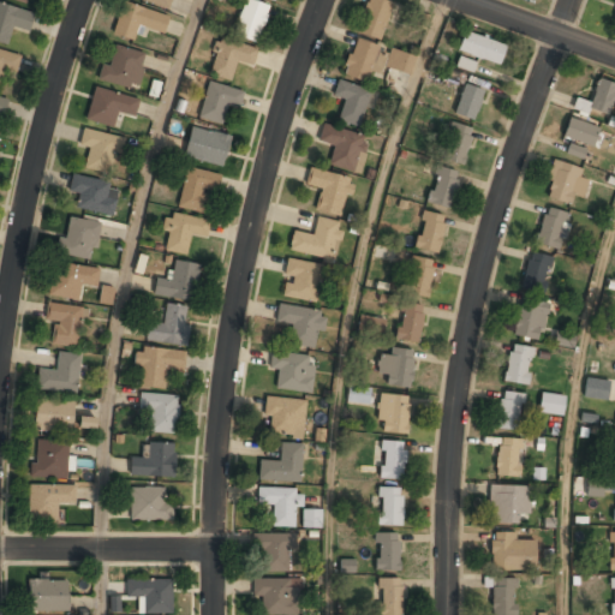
[(135,0),(168,10),(171,0),(135,0)]
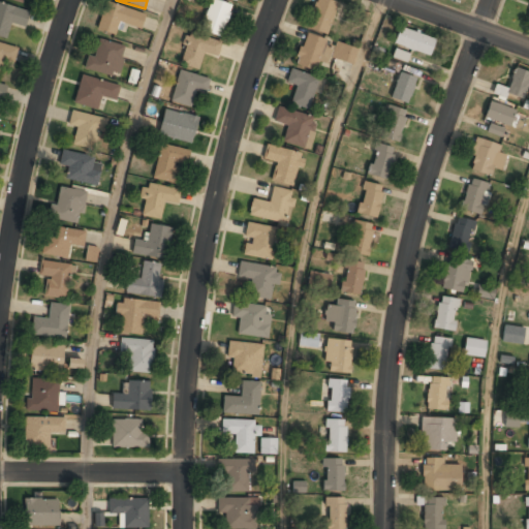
[(219,37),(232,6),(217,0),(211,0),(199,29),(219,37)]
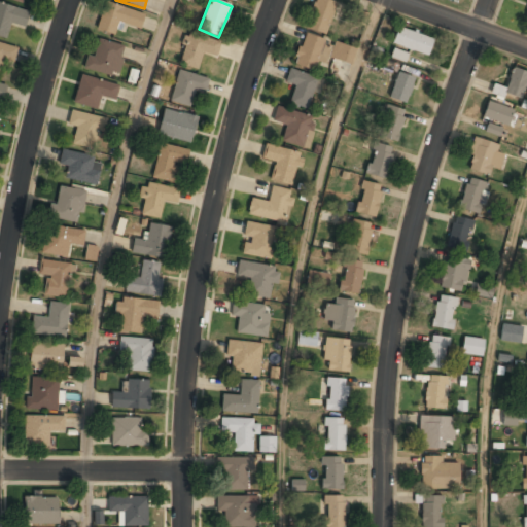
[(325,34),(336,2),(328,0),(314,0),(306,28),(325,34)]
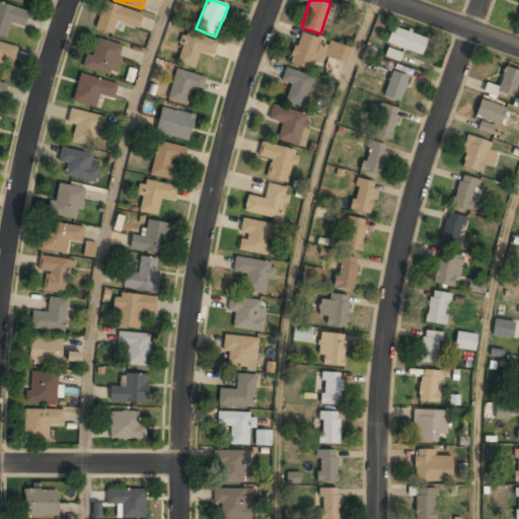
[(94,29),(113,35),(117,23),(138,29),(143,14),(103,2),(94,29)]
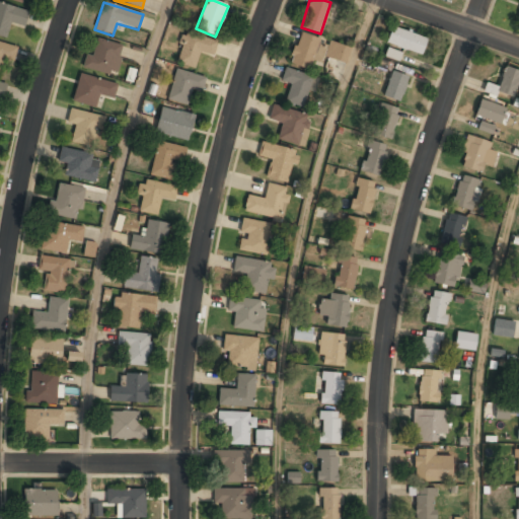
[(29,13),(0,3),(0,38),(5,40),(10,23),(24,27),(29,13)]
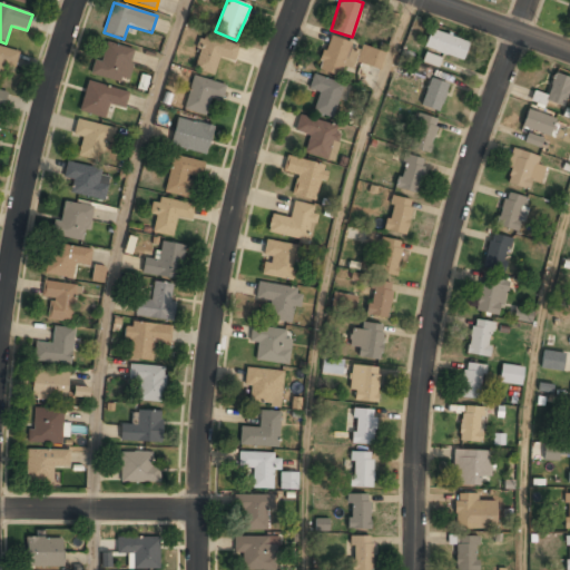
[(461,61),(468,43),(430,29),(423,47),(461,61)]
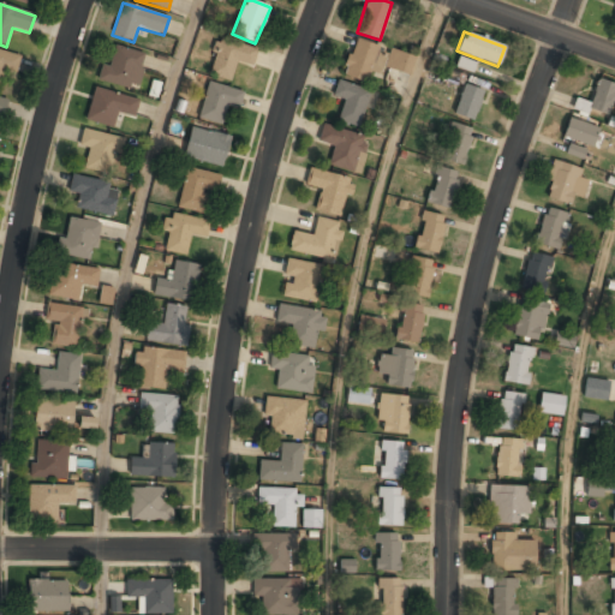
[(251,66),(257,48),(219,37),(208,73),(231,81),(237,61),(251,66)]
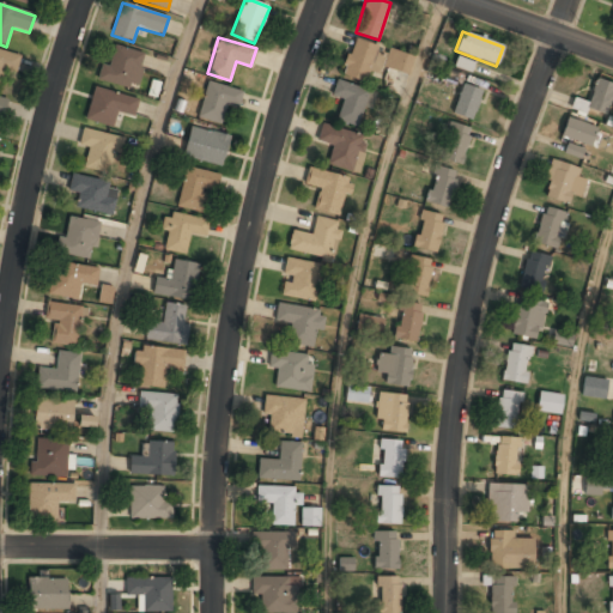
[(341,74),(365,82),(369,71),(378,74),(381,67),(407,74),(412,58),(352,38),(341,74)]
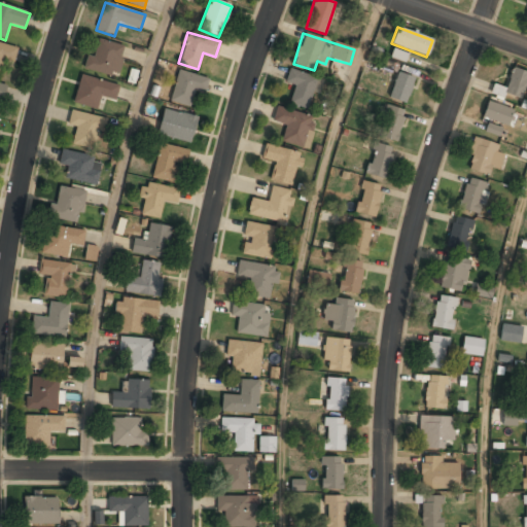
[(93,57),(86,55),(83,69),(115,78),(125,46),(98,39),(93,57)]
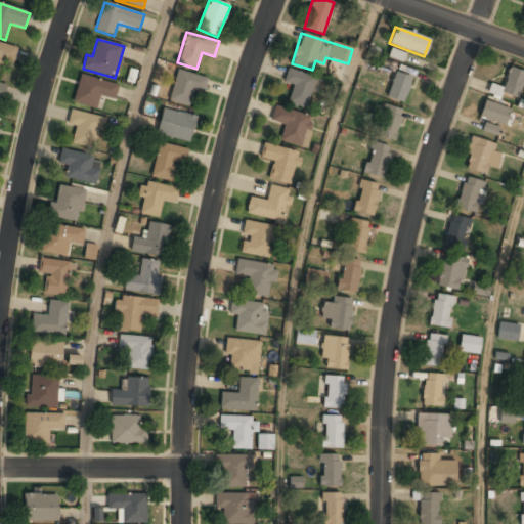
[(0,70),(15,70),(14,43),(0,43),(0,70)]
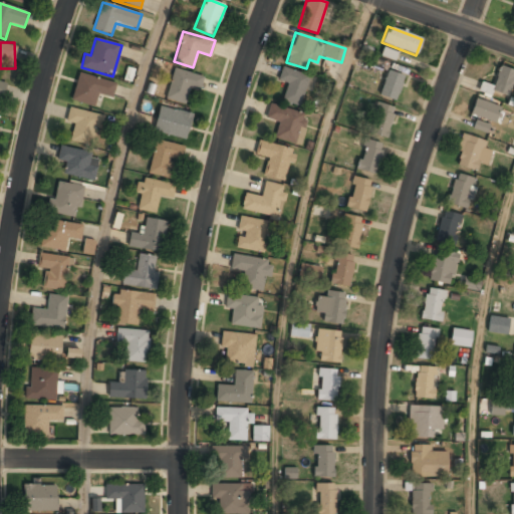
[(480,89),(506,98),(513,77),(513,71),(500,66),(493,87),(482,83),(480,89)]
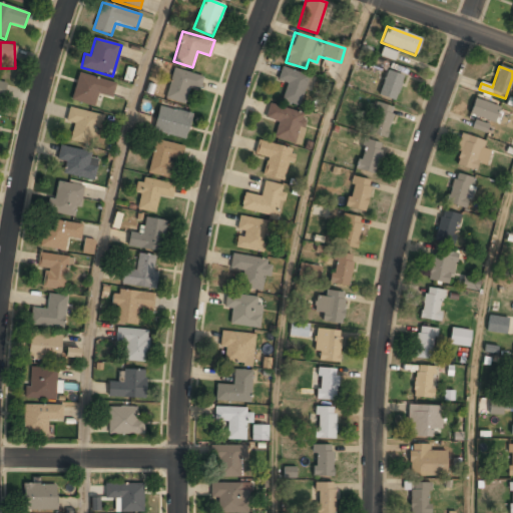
[(282,100),(299,106),(310,77),(283,67),(278,80),(288,83),(282,100)]
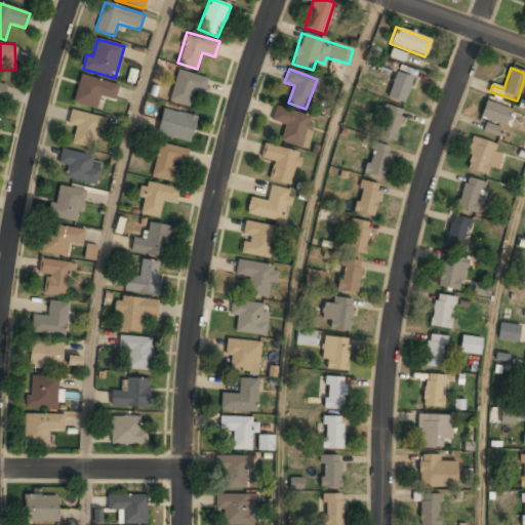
[(208,78),(177,70),(169,102),(189,107),(193,90),(204,93),(208,78)]
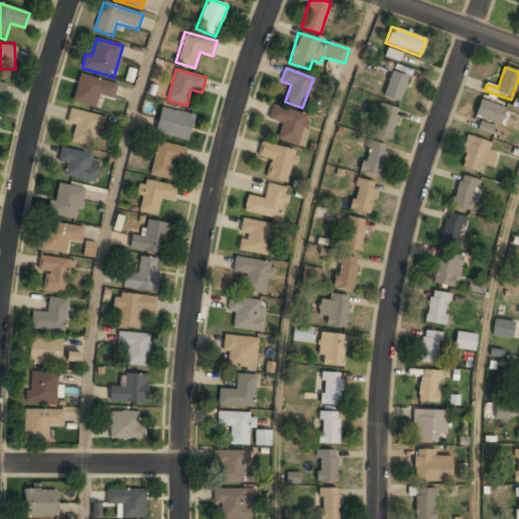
[(383,97),(399,102),(408,75),(390,71),(383,97)]
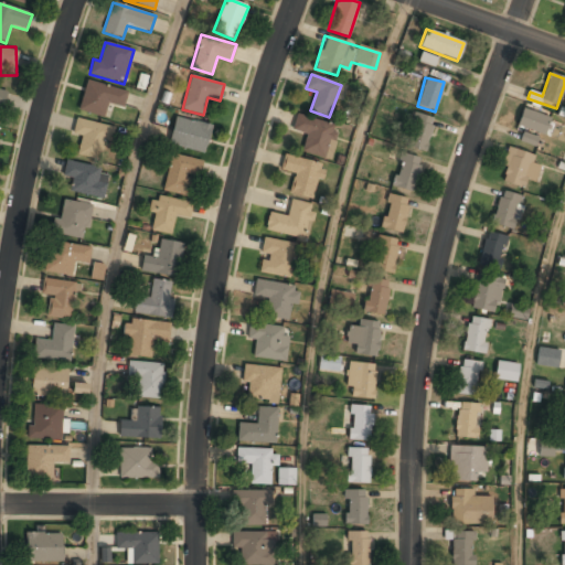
[(127,92),(87,80),(78,110),(105,118),(109,103),(123,107),(127,92)]
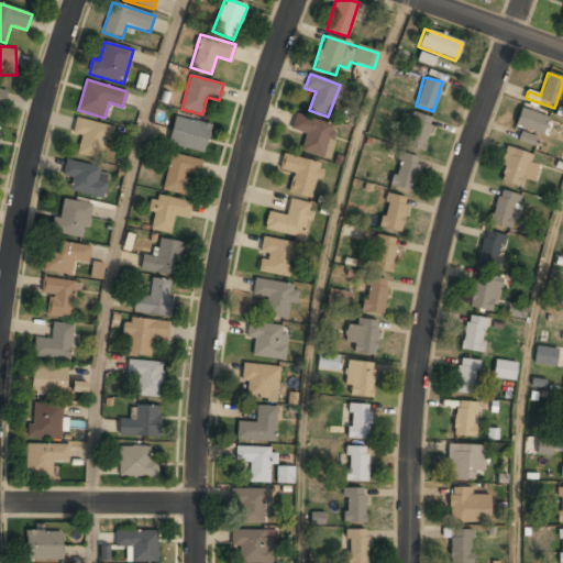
[(514,124),(540,136),(549,120),(522,108),(514,124)]
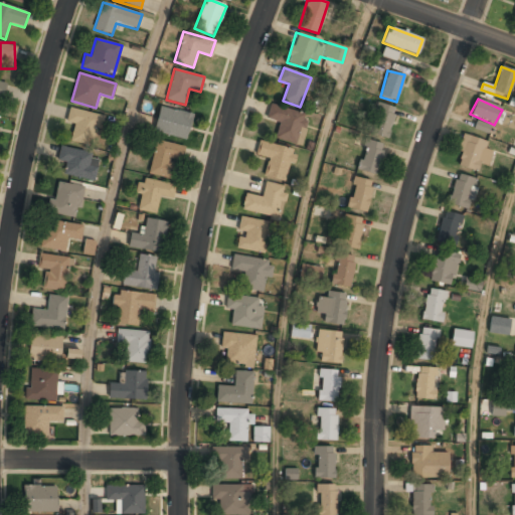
[(396,109),(377,103),(368,132),(387,138),(396,109)]
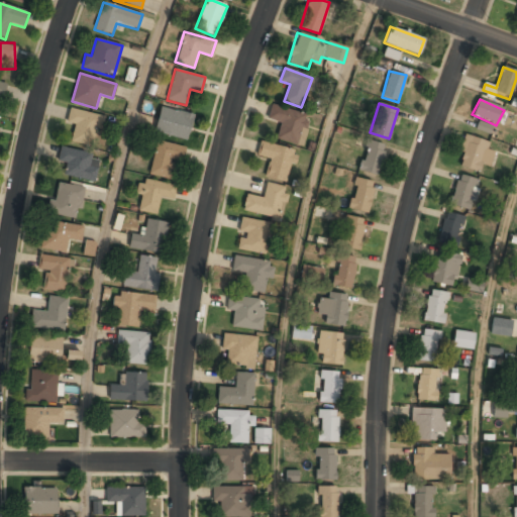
[(306,114),(271,104),(267,119),(280,122),(276,138),(298,143),(306,114)]
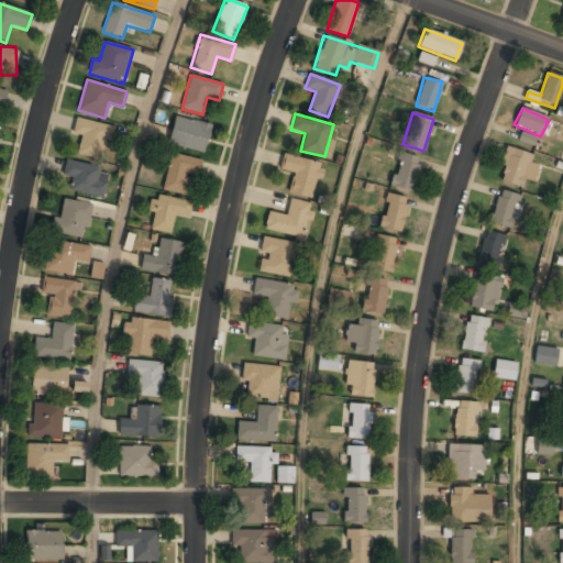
[(167,143),(202,154),(210,127),(175,117),(167,143)]
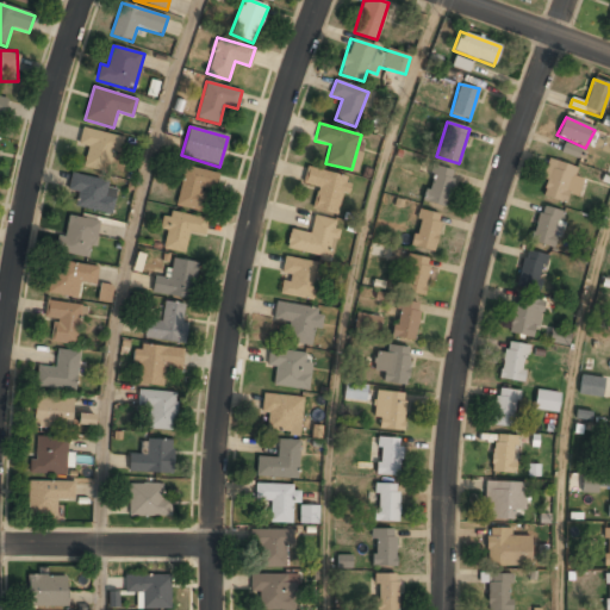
[(119,137),(81,129),(78,145),(87,147),(83,167),(112,173),(119,137)]
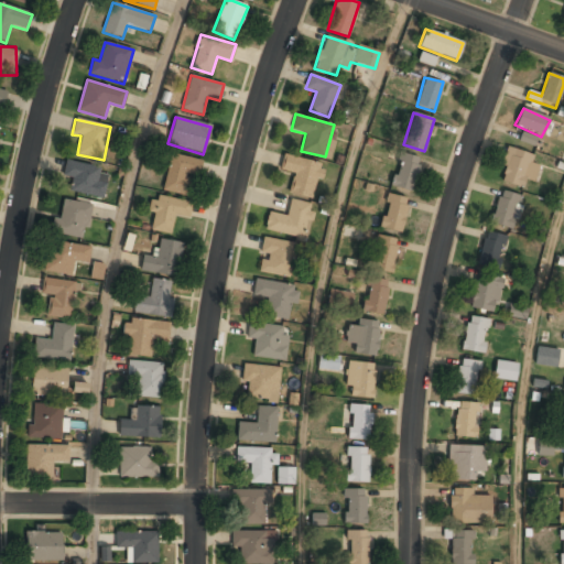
[(519,140),(534,145),(538,137),(522,131),(519,140)]
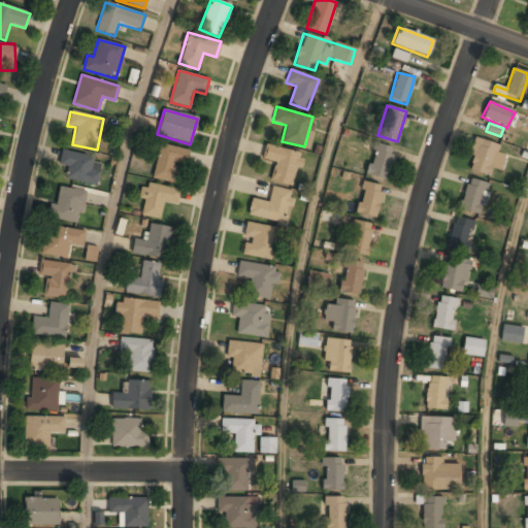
[(469,172),(490,173),(490,168),(502,168),(502,143),(470,141),(469,172)]
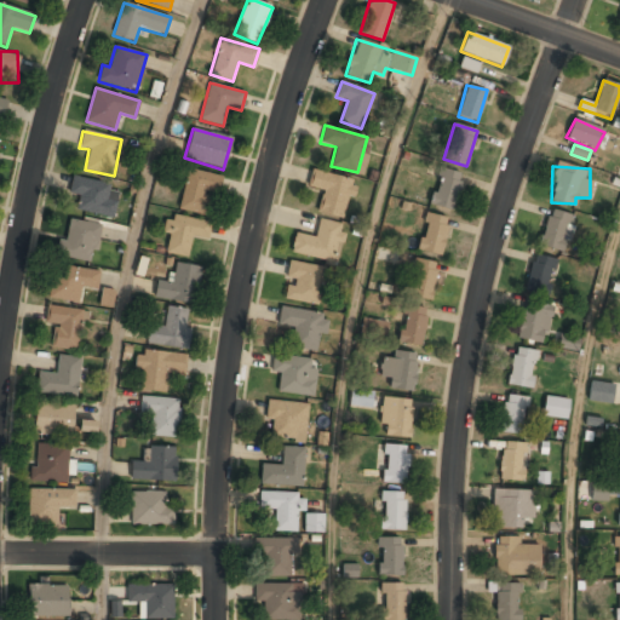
[(452,210),(463,173),(440,167),(429,204),(452,210)]
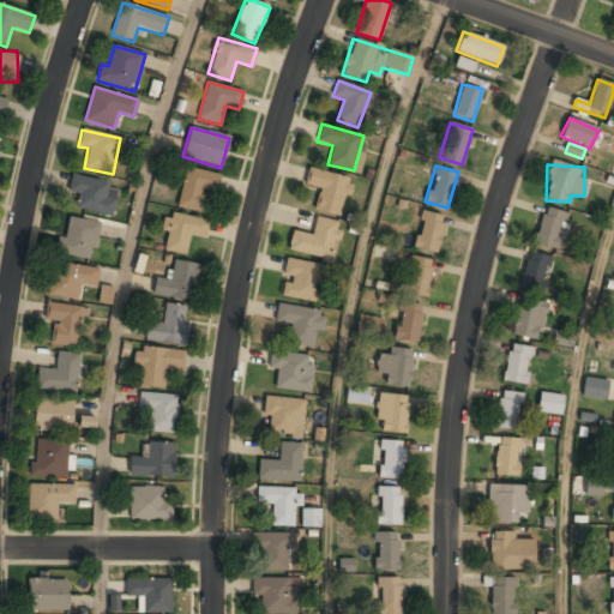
[(208,191),(215,192),(218,174),(186,167),(176,206),(203,212),(208,191)]
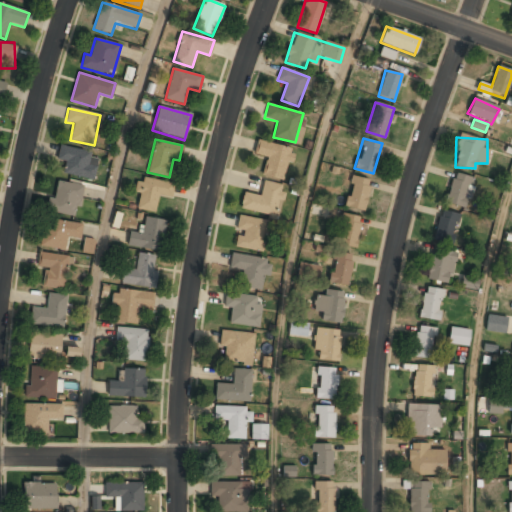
[(284,180),(291,148),(257,140),(254,155),(267,158),(262,175),(284,180)]
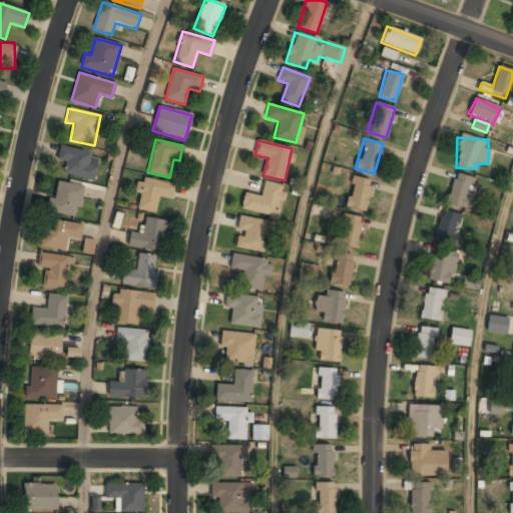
[(63,173),(93,180),(99,155),(59,146),(56,160),(65,163),(63,173)]
